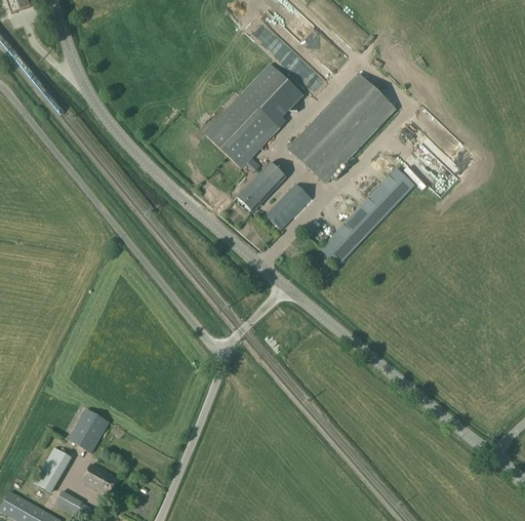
[(6,0),(10,11),(30,5),(28,0),(6,0)]
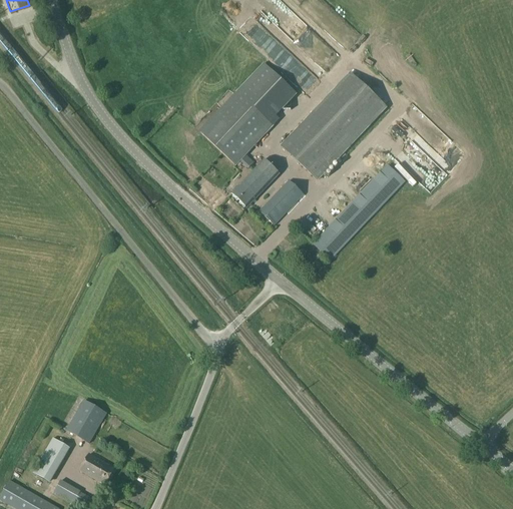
[(266,62),(200,131),(234,163),(273,123),(270,120),(297,91),(266,62)]
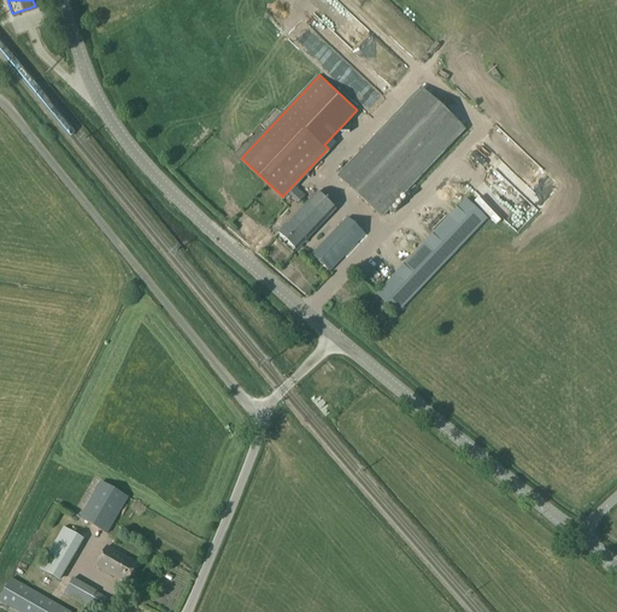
[(422,87),(339,174),(382,215),(465,128),(422,87)]
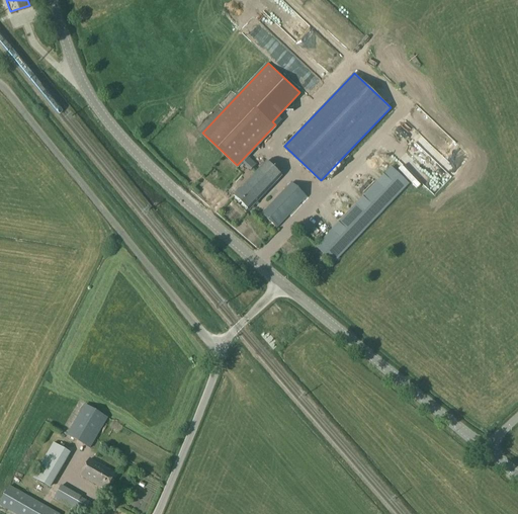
[(282,173),(266,159),(234,193),(250,208),(282,173)]
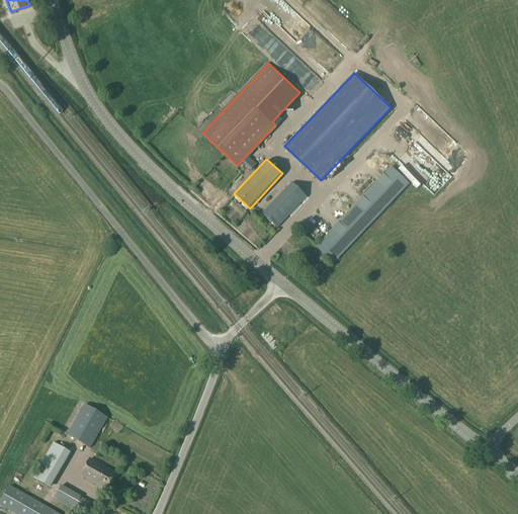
[(392,165),(317,245),(333,260),(408,180),(392,165)]
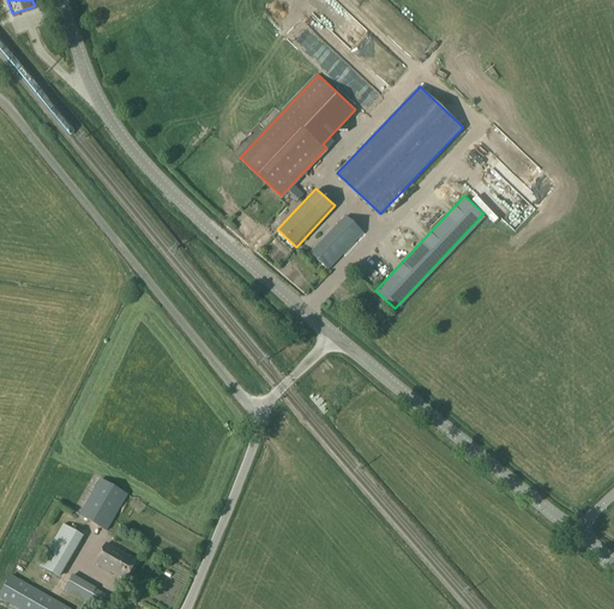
[(347,213),(311,249),(329,267),(363,230),(347,213)]
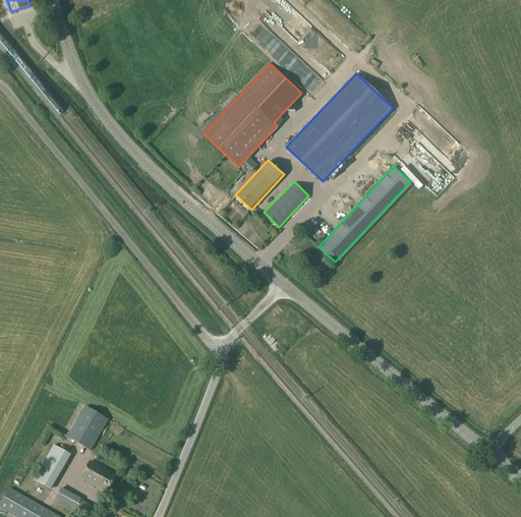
[(289,311),(283,313),(288,324),(293,321),(289,311)]
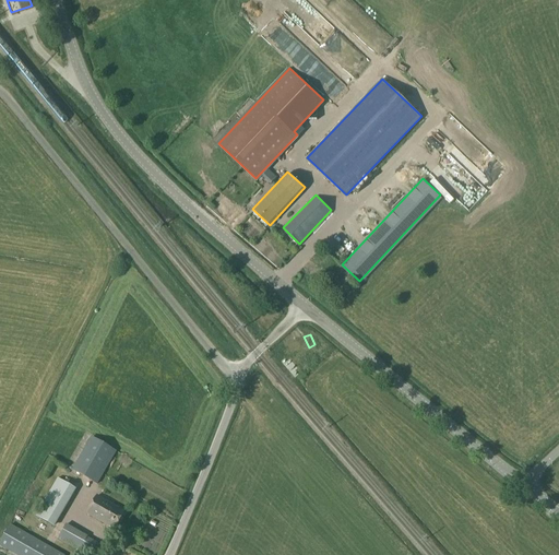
[(92,434),(72,467),(98,482),(117,448),(92,434)]
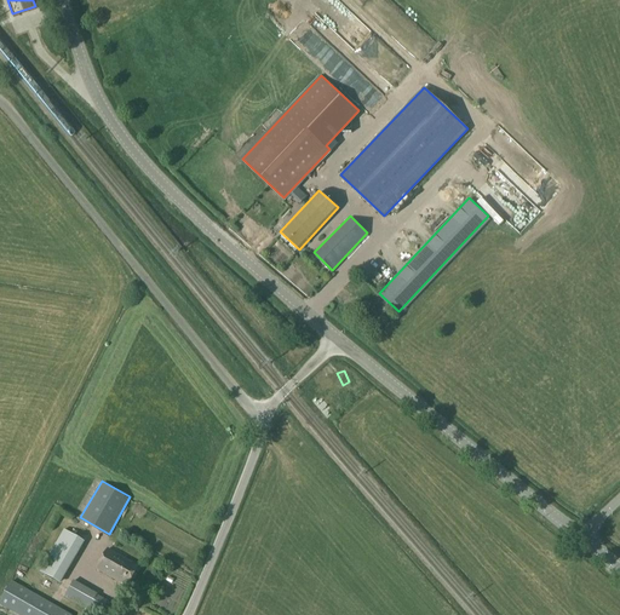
[(51,549),(40,569),(59,580),(84,538),(64,527),(51,549)]
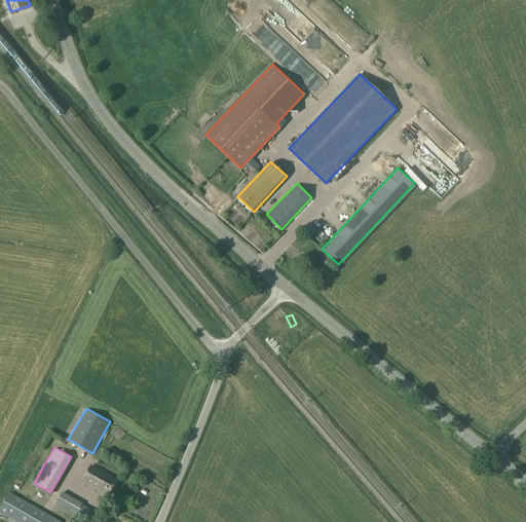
[(91,464),(82,480),(109,494),(117,479),(91,464)]
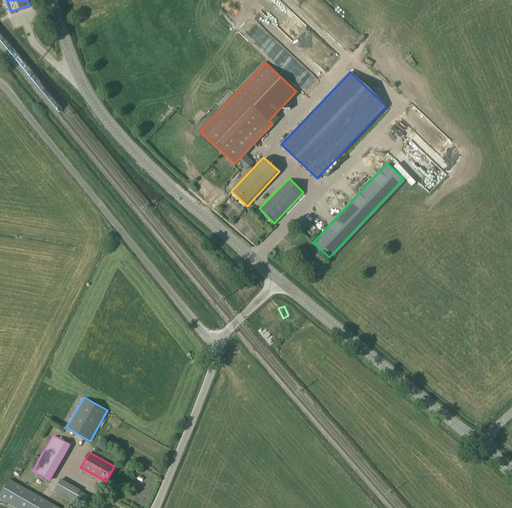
[(4,486),(0,493),(0,496),(19,507),(58,507),(60,505),(10,477),(4,486)]
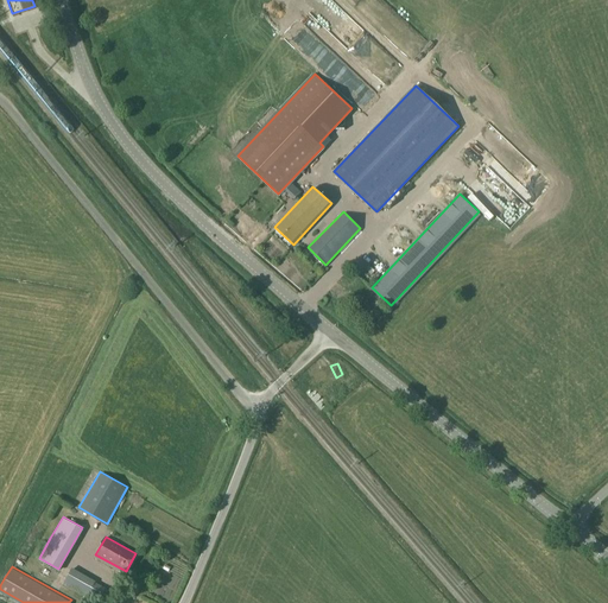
[(96,579),(88,594),(89,594),(106,602),(108,602),(112,597),(115,590),(96,579)]
